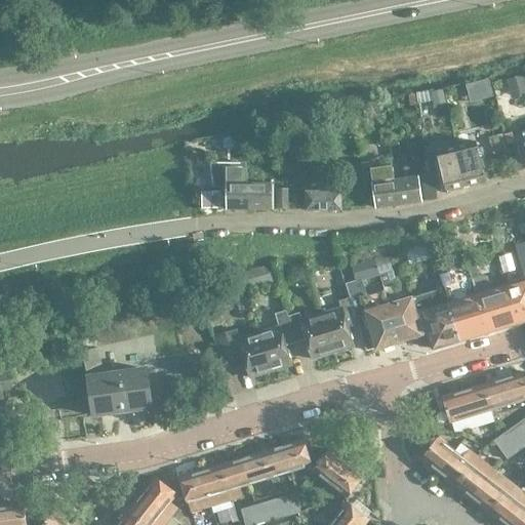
[(524,89),(524,77),(524,76),(505,81),(509,94),(524,89)]
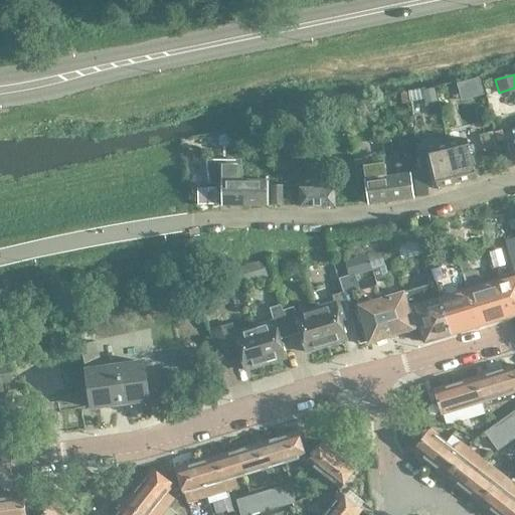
[(393,157),(390,139),(381,141),(384,159),(393,157)]
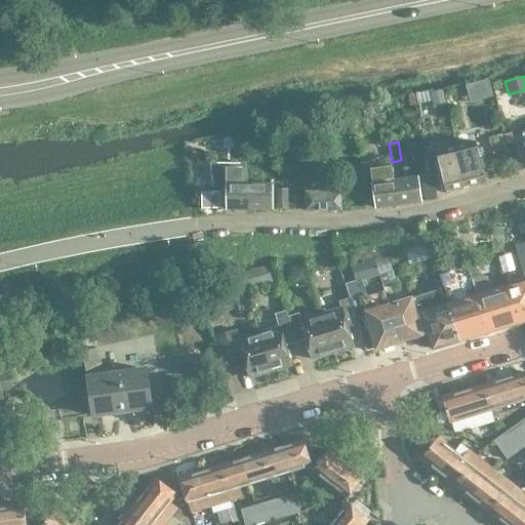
[(486,182),(478,149),(477,142),(456,147),(466,187),(486,182)]
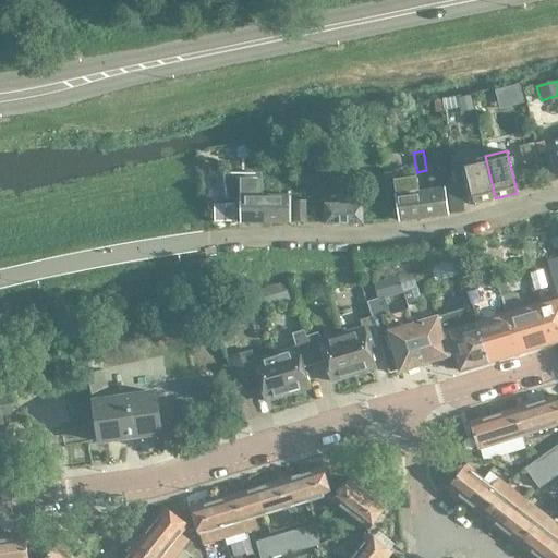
[(495,198),(485,156),(464,161),(474,203),(495,198)]
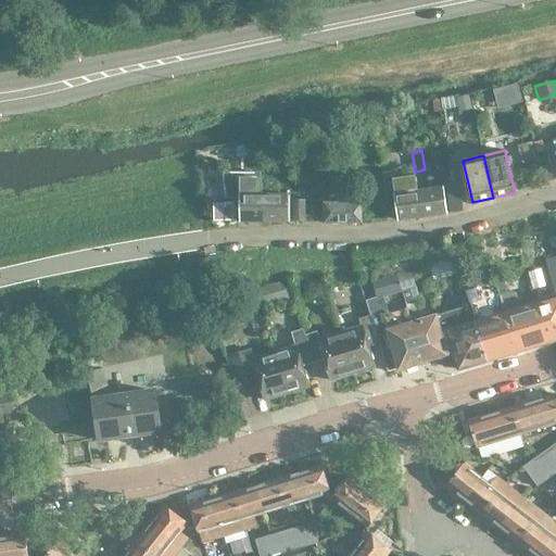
[(384,187),(383,177),(375,178),(376,188),(384,187)]
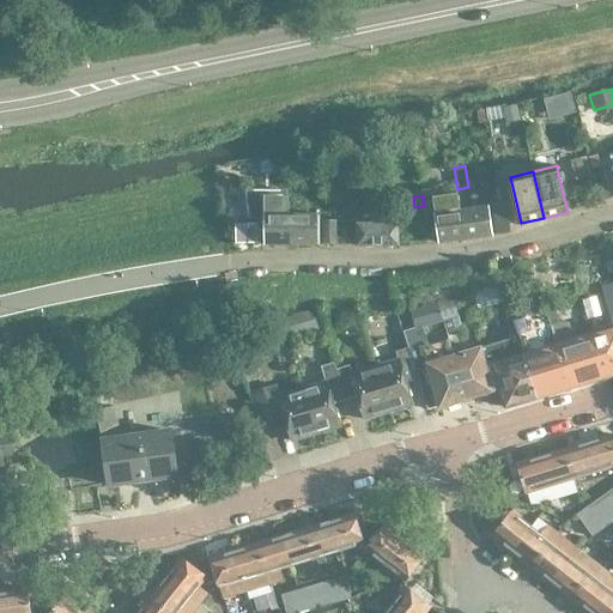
[(261,244),(260,205),(246,205),(246,223),(248,223),(249,244),(261,244)]
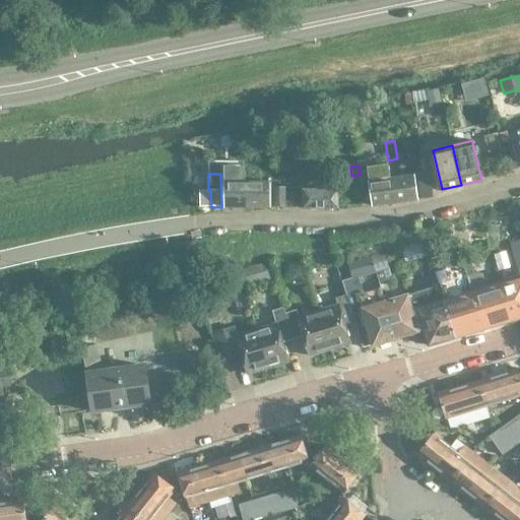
[(433,197),(430,174),(417,175),(421,199),(433,197)]
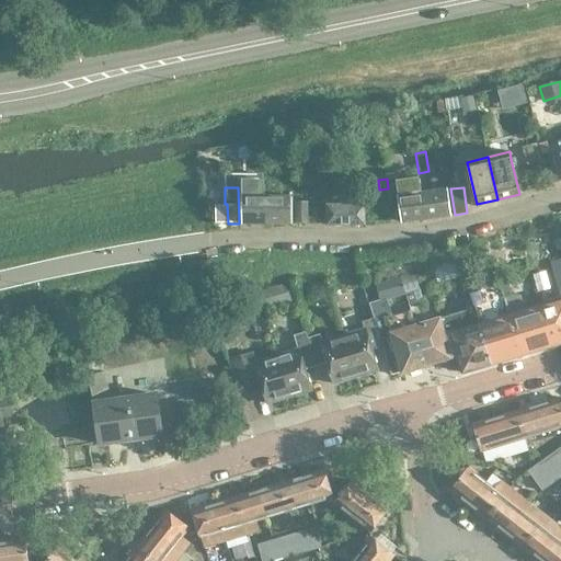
[(308,224),(308,190),(296,190),(296,224),(308,224)]
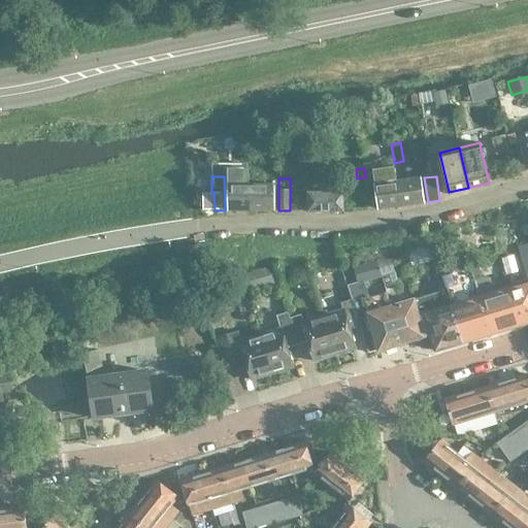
[(425,203),(422,178),(398,182),(401,206),(425,203)]
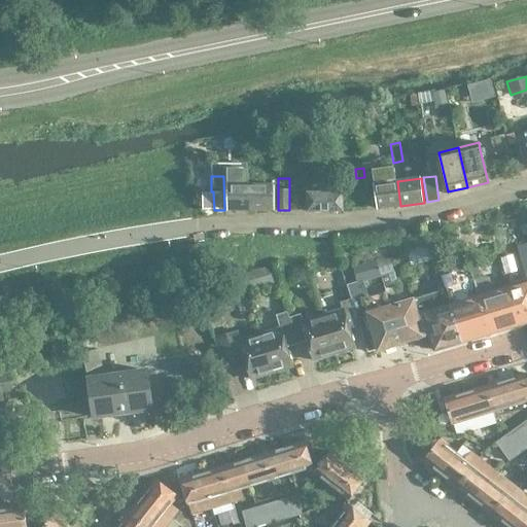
[(400,206),(397,181),(374,184),(377,209),(400,206)]
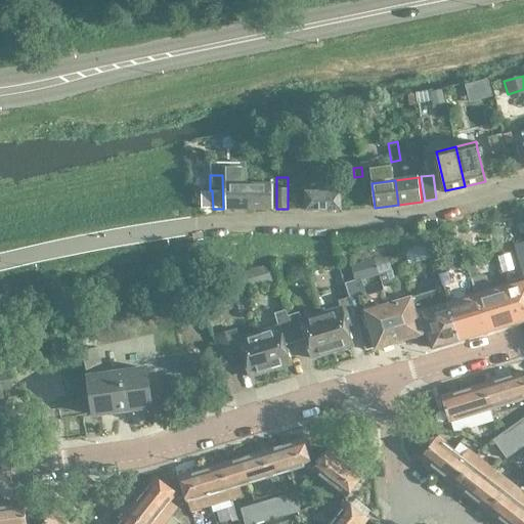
[(250,209),(250,184),(226,184),(226,210),(250,209)]
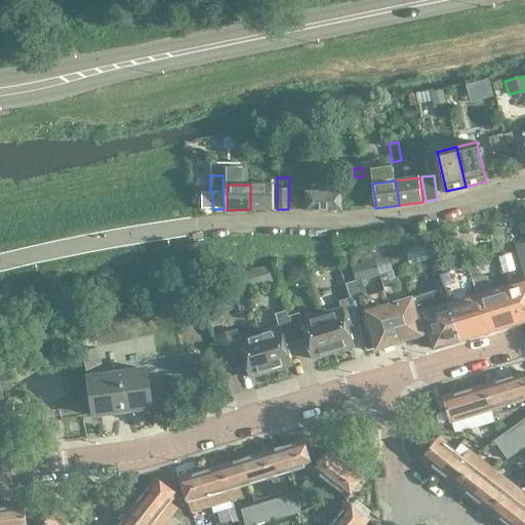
[(273,209),(273,185),(250,185),(250,209),(273,209)]
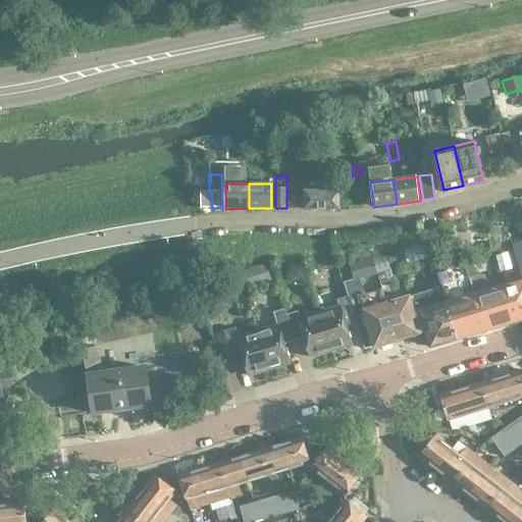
[(340,207),(340,191),(304,191),(305,209),(340,209),(340,207)]
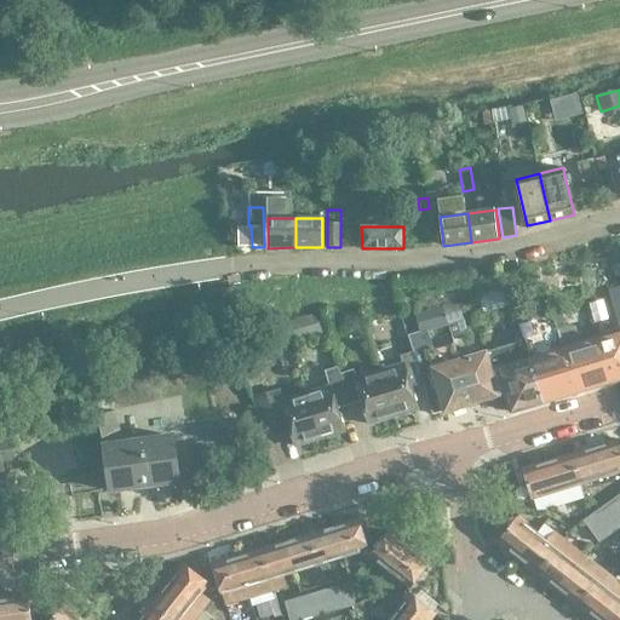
[(619,283),(613,286),(619,313),(619,316),(616,317),(602,322),(607,337),(598,339),(612,382),(619,378),(619,283)]
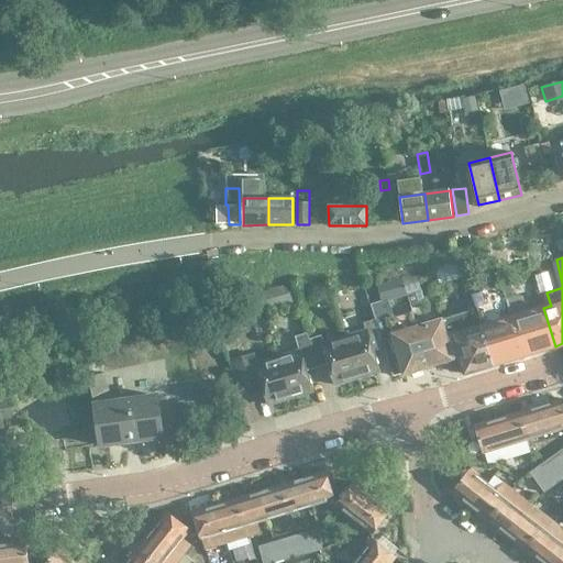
[(560,288),(555,269),(538,275),(543,294),(547,293),(560,288)]
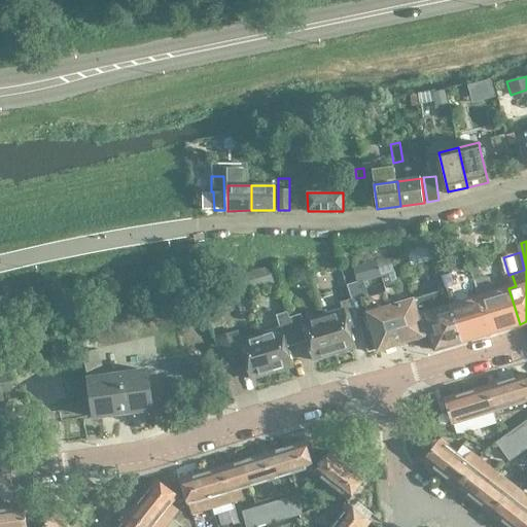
[(394,272),(391,262),(389,256),(378,260),(382,276),(388,274),(394,272)]
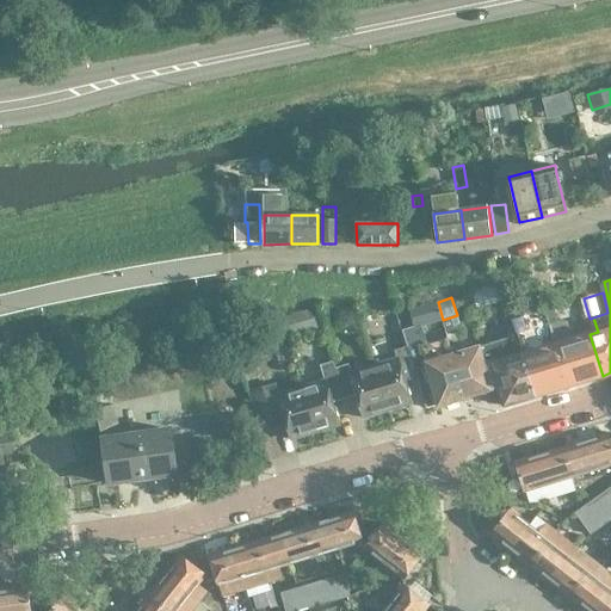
[(443,320),(438,302),(411,309),(411,312),(415,328),(442,320),(443,320)]
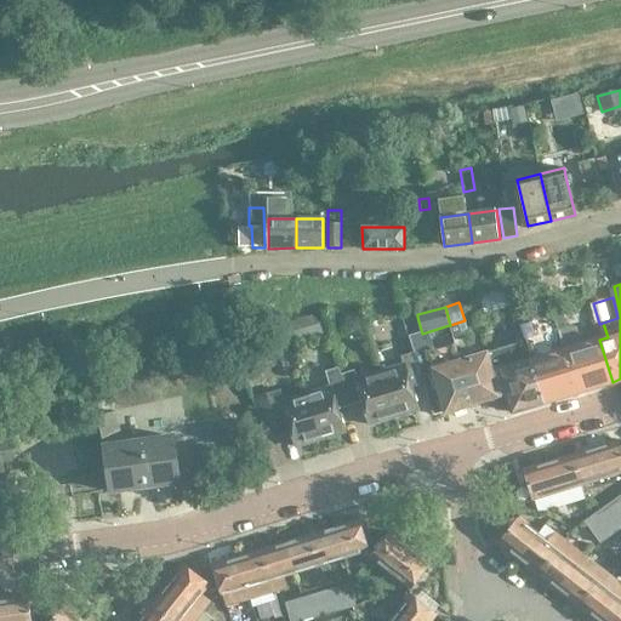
[(326,332),(320,314),(286,325),(292,342),(326,332)]
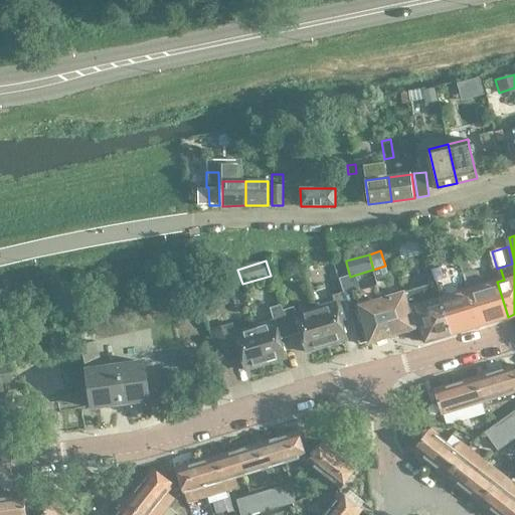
[(356,298),(350,277),(346,263),(340,265),(343,274),(338,275),(339,278),(338,279),(342,293),(344,292),(347,301),(356,298)]
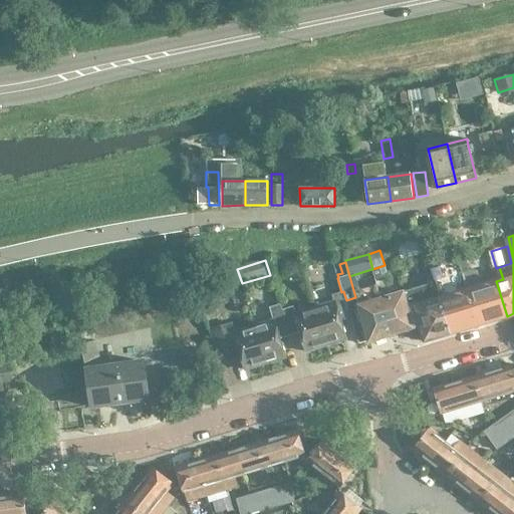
[(478,325),(468,290),(463,273),(462,273),(459,262),(451,265),(454,276),(434,283),(439,298),(450,333),(478,325)]
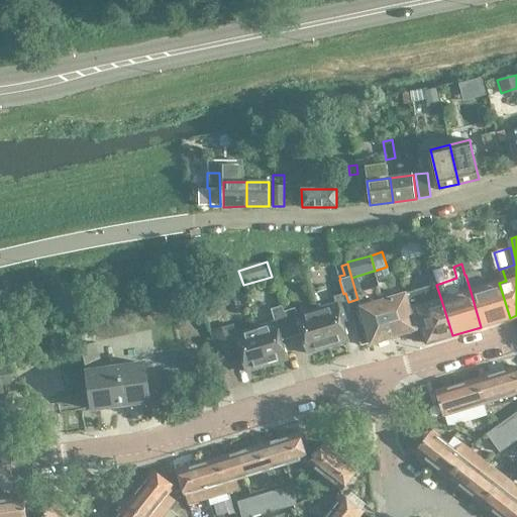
[(241,288),(235,268),(234,269),(223,272),(229,291),(241,288)]
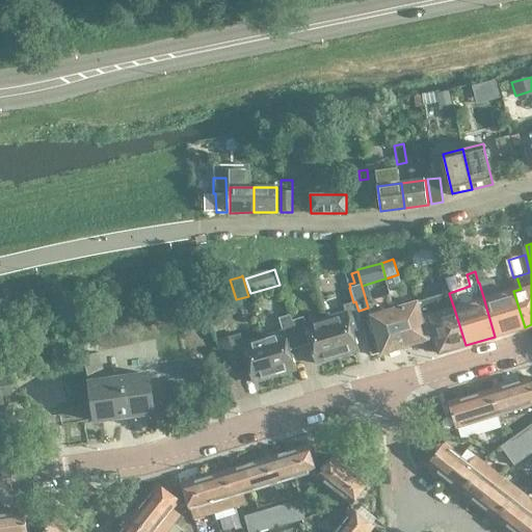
[(391,300),(384,278),(362,286),(368,308),(391,300)]
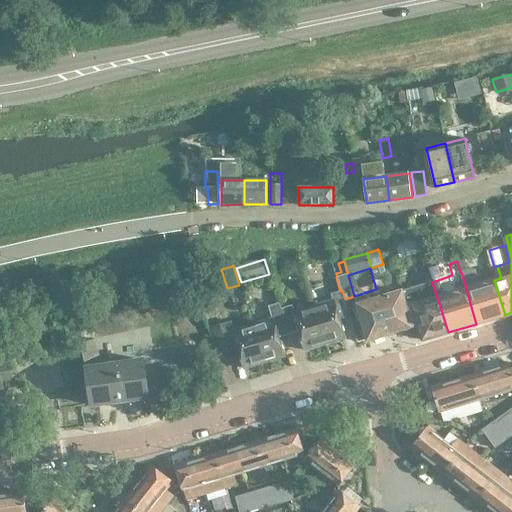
[(505,315),(494,280),(480,284),(476,271),(471,269),(461,272),(466,289),(476,324),(505,315)]
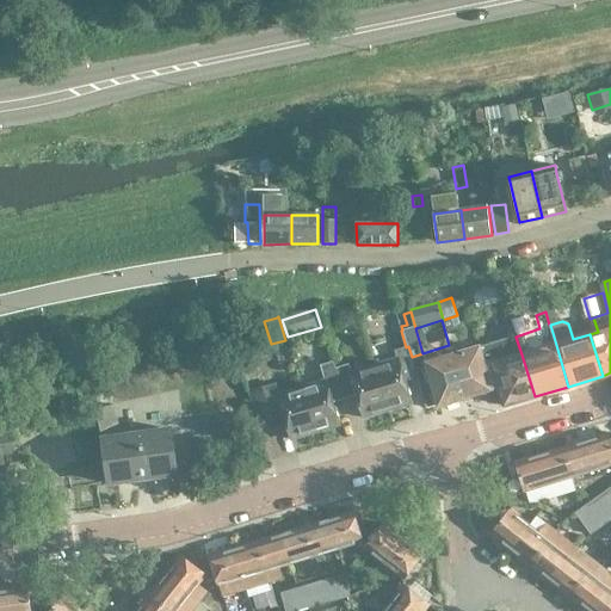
[(535,396),(522,355),(516,337),(486,345),(504,406),(535,396)]
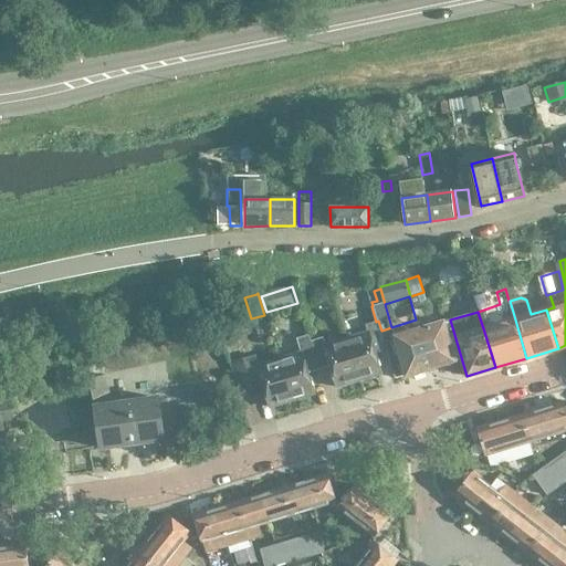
[(430,368),(419,329),(416,320),(391,327),(381,331),(387,349),(395,378),(406,375),(406,376),(430,368)]
